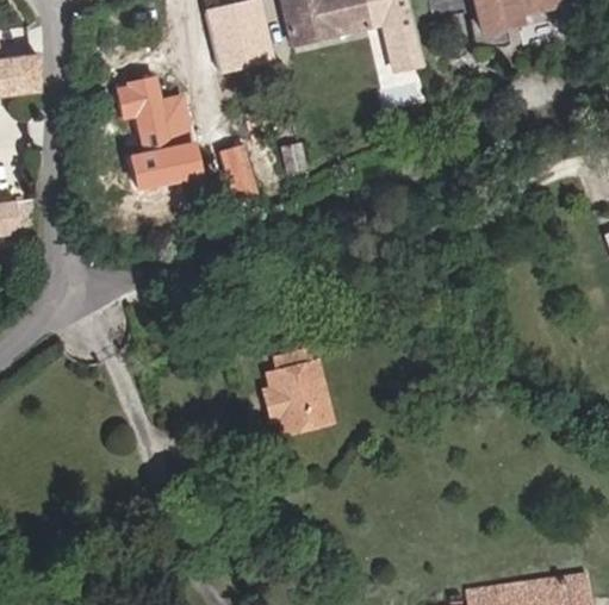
[(278,0),(290,49),(364,32),(356,0),(278,0)]
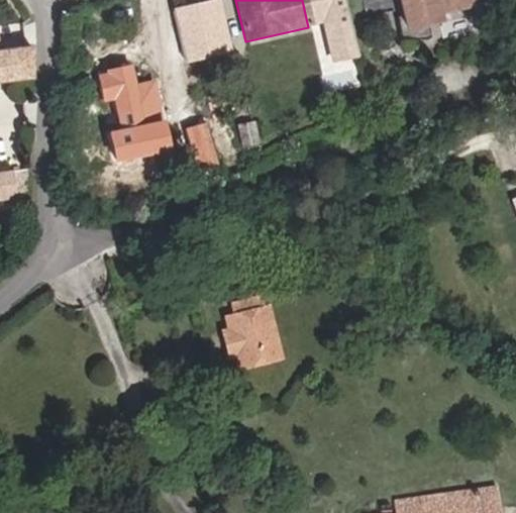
[(401,0),(409,29),(429,23),(428,16),(439,13),(473,5),(471,0),(401,0)]
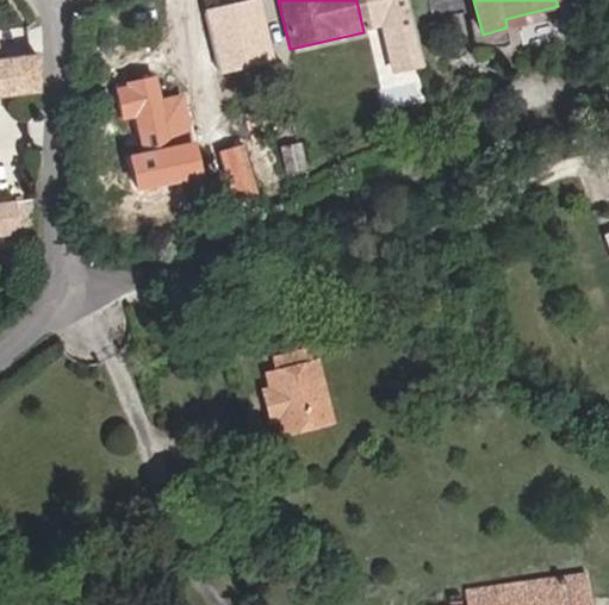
[(520,24),(519,16),(505,19),(507,27),(520,24)]
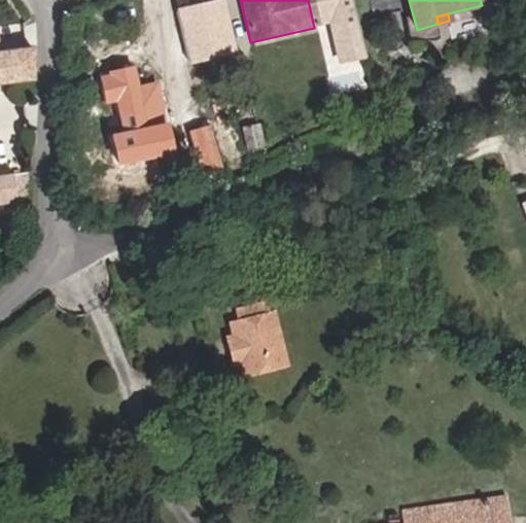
[(0,80),(31,77),(30,47),(0,51),(0,80)]
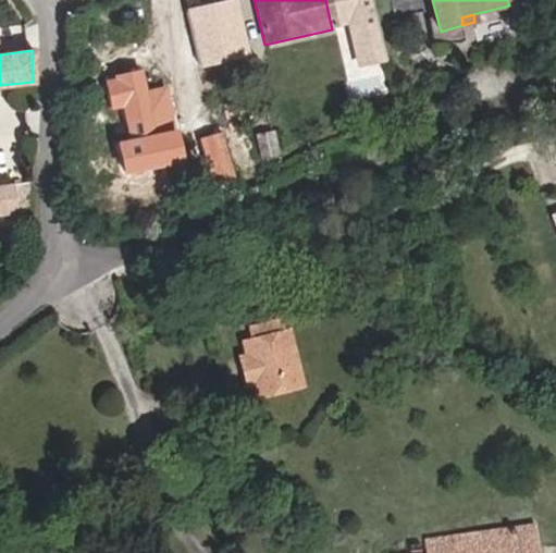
[(136,72),(113,77),(114,83),(102,86),(108,109),(122,106),(134,152),(147,149),(143,130),(150,127),(136,72)]
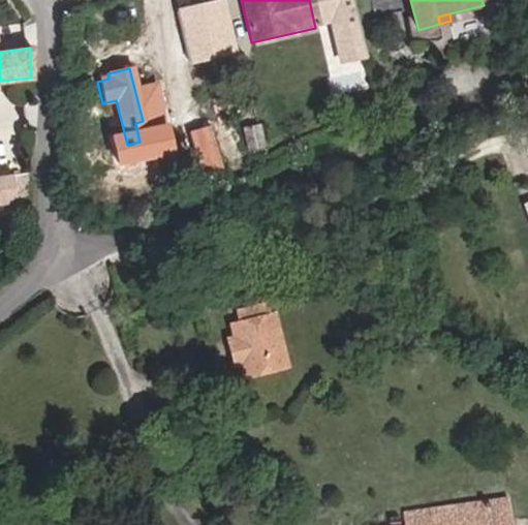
[(260,127),(241,130),(245,150),(272,145),(271,136),(262,139),(260,127)]
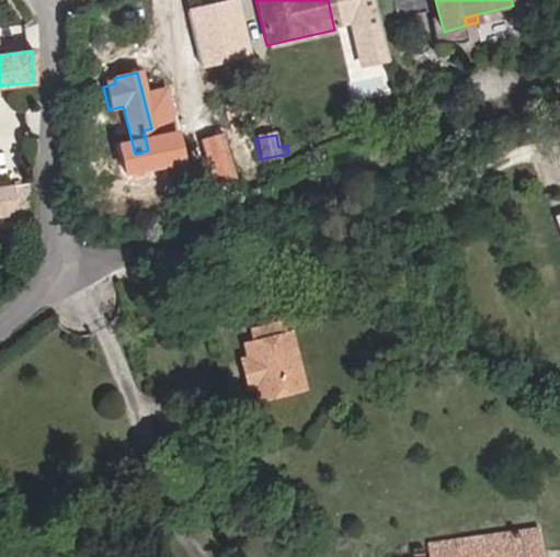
[(232,177),(225,141),(205,146),(214,181),(232,177)]
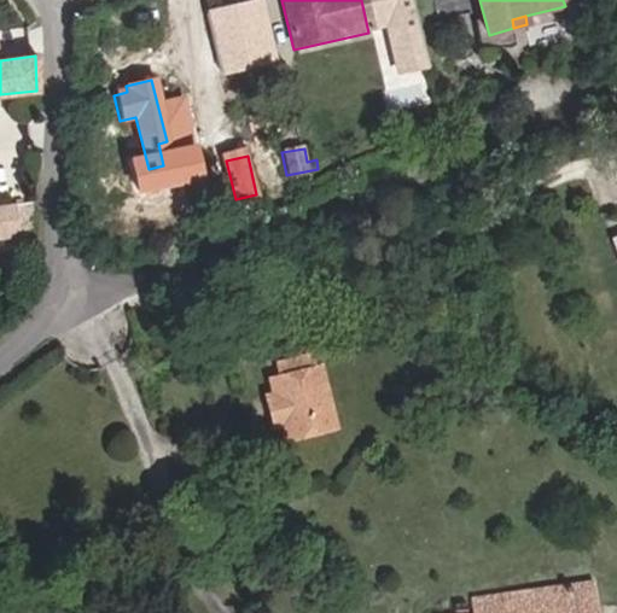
[(207,212),(196,216),(199,229),(209,226),(207,212)]
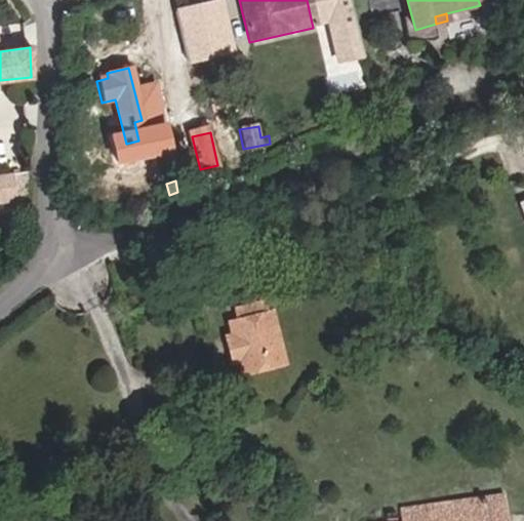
[(166,184),(154,187),(157,199),(169,195),(166,184)]
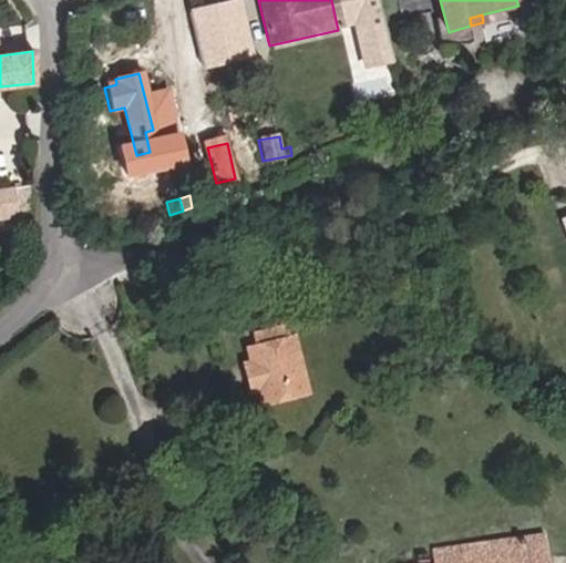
[(0,275),(28,270),(32,208),(0,213),(0,275)]
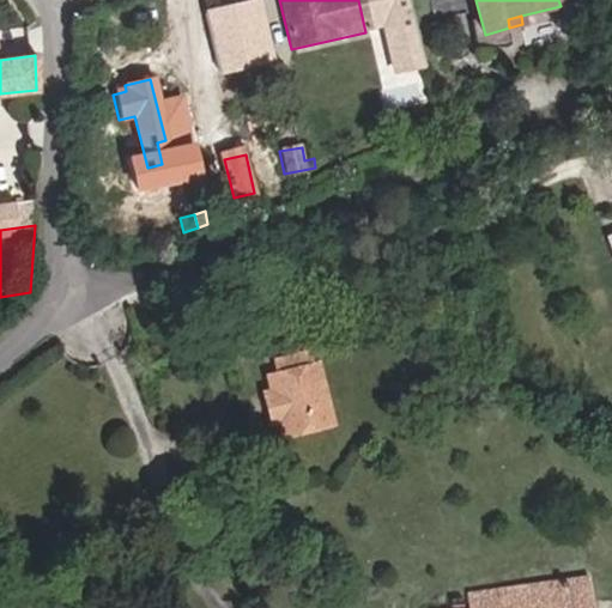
[(314,356),(298,359),(303,375),(284,382),(295,425),(300,444),(339,433),(325,374),(319,375),(314,356)]
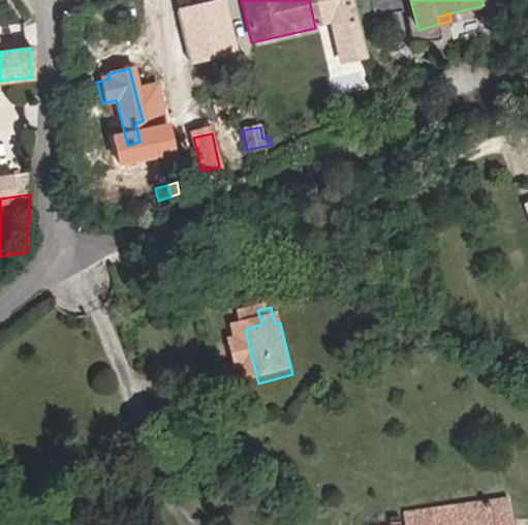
[(241,315),(245,330),(261,323),(257,310),(241,315)]
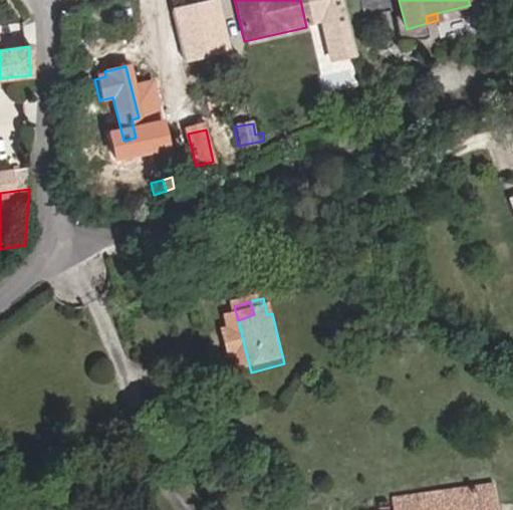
[(247,356),(238,320),(227,322),(231,338),(224,340),(230,362),(247,356)]
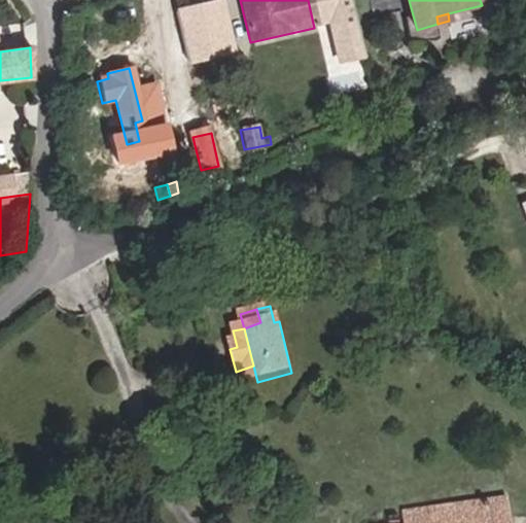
[(514,522),(511,495),(407,507),(408,522),(514,522)]
